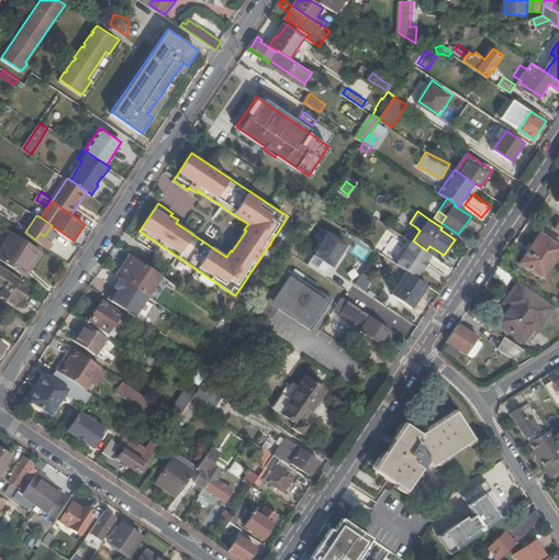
[(51,227),(44,236),(54,243),(66,250),(73,242),(51,227)]
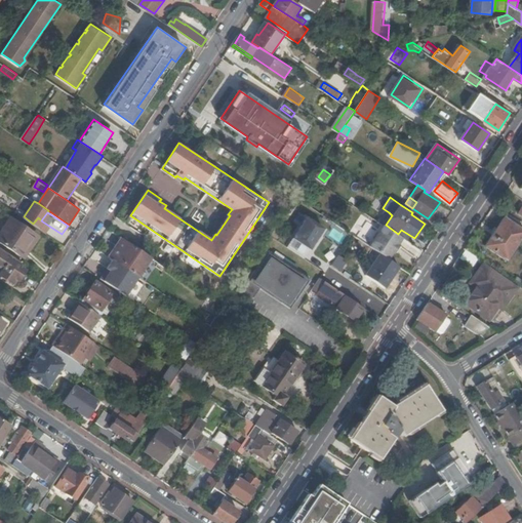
[(392,215),(389,212),(383,223),(385,225),(386,225),(392,215)]
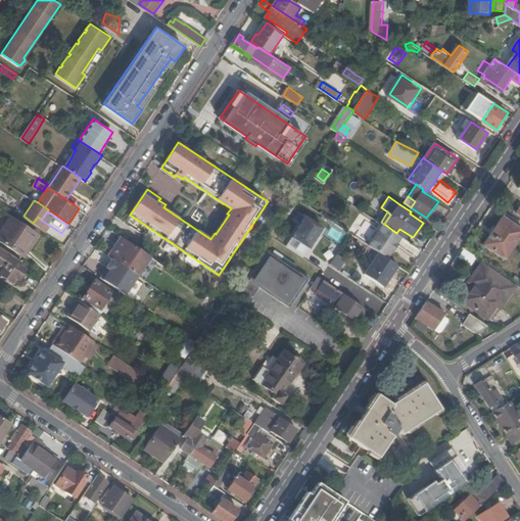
[(38,231),(11,214),(0,230),(0,241),(21,255),(38,231)]
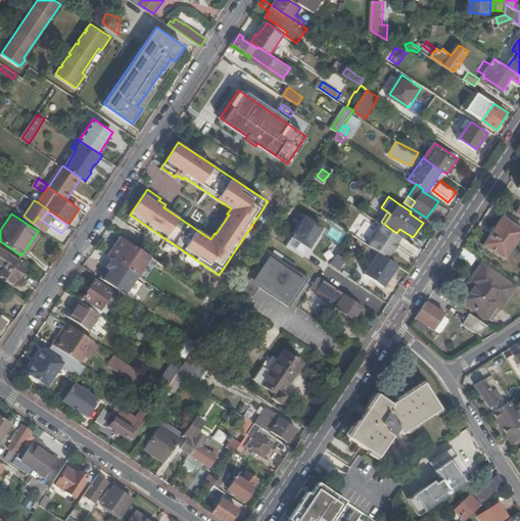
[(506,258),(519,238),(519,226),(504,216),(484,244),(506,258)]
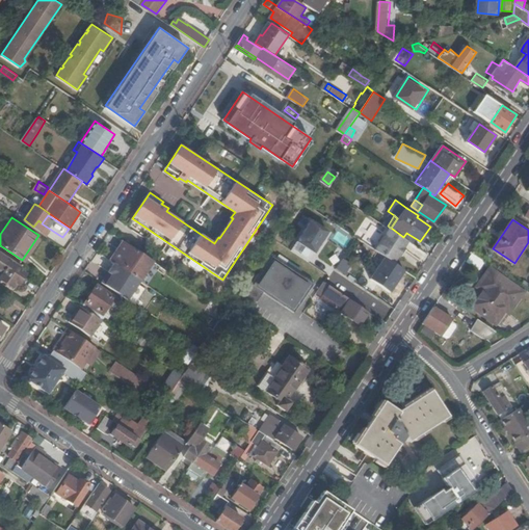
[(315,252),(328,232),(312,221),(298,240),(315,252)]
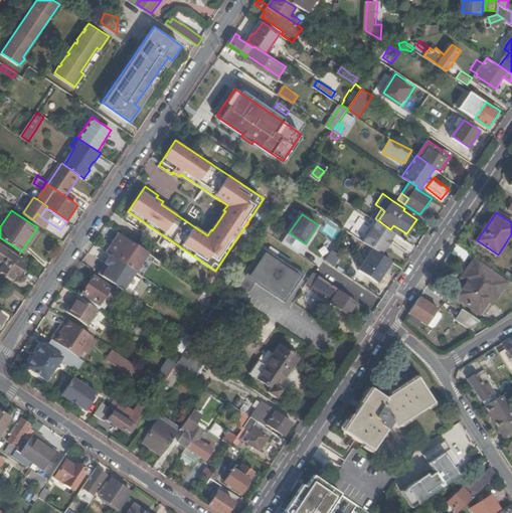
[(378,220),(377,220),(363,240),(382,253),(386,247),(387,248),(393,239),(392,238),(396,232),(390,229),(378,220)]
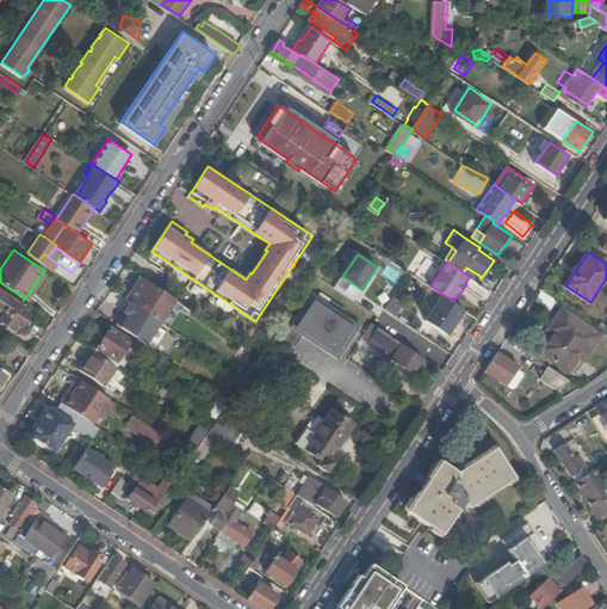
[(385,274),(400,281),(404,271),(390,264),(385,274)]
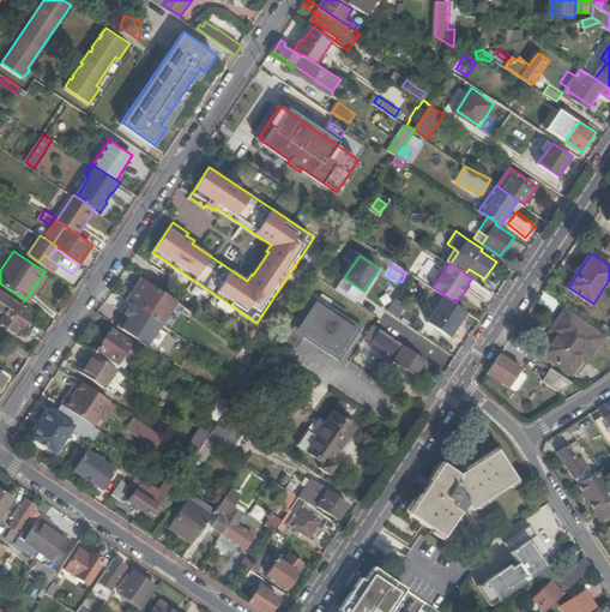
[(469,269),(465,274),(472,277),(481,285),(484,279),(469,269)]
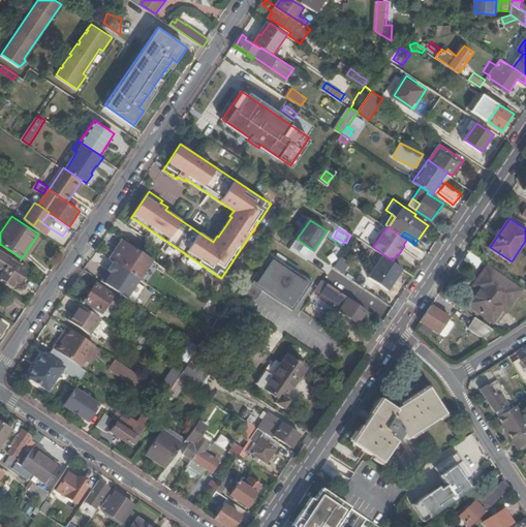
[(41,237),(38,234),(22,258),(26,261),(41,237)]
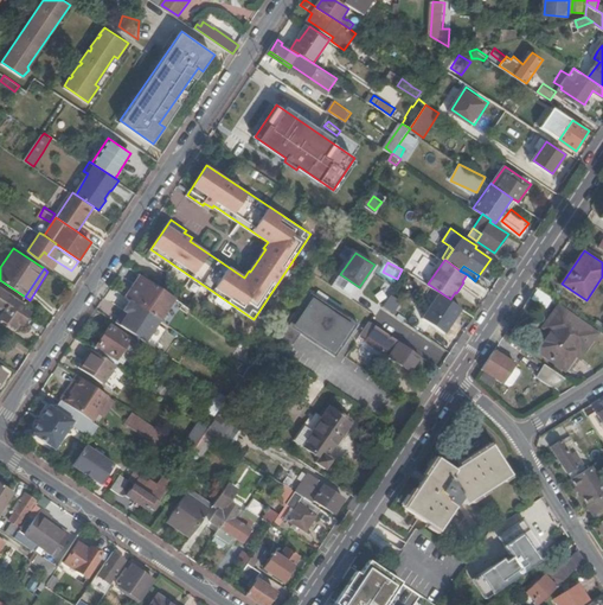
[(145,275),(140,273),(124,294),(129,298),(145,275)]
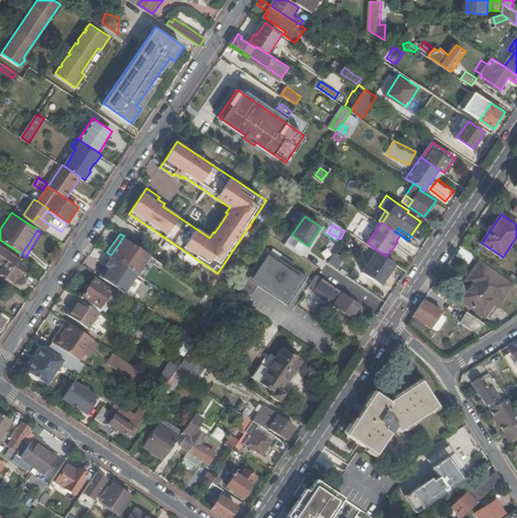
[(286,244),(302,254),(308,246),(292,235),(286,244)]
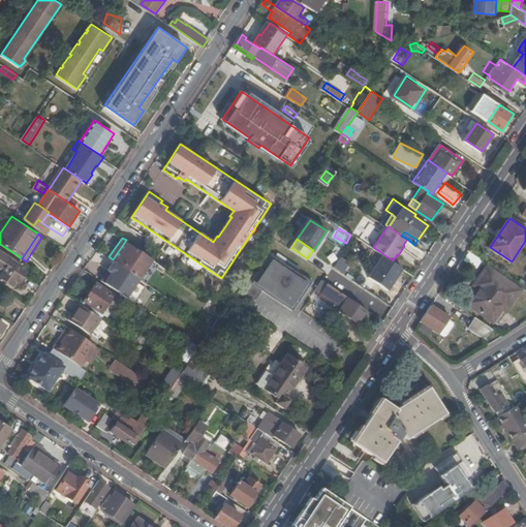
[(153,258),(126,240),(113,259),(127,269),(141,278),(153,258)]
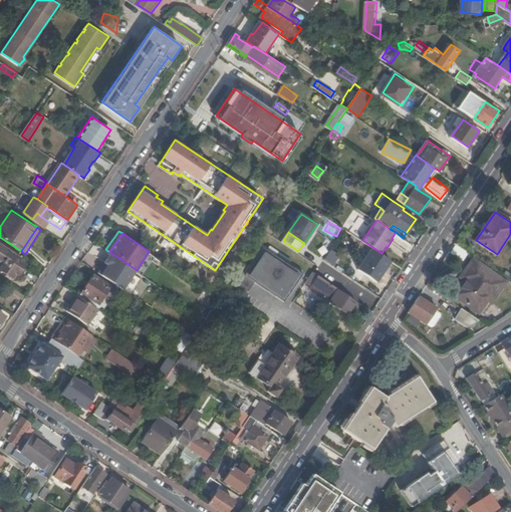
[(294,258),(262,236),(238,271),(225,291),(240,301),(245,295),(237,289),(246,275),(254,280),(268,259),(273,263),(259,283),(256,282),(255,285),(253,284),(249,289),(253,291),(249,297),(267,309),(272,302),(267,298),(280,279),(283,281),(288,273),(286,271),(294,258)]
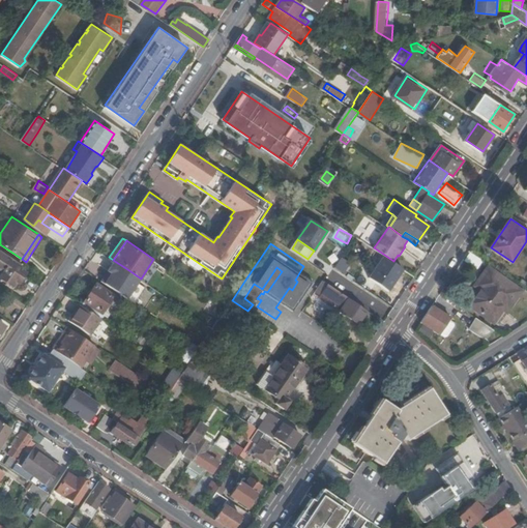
[(0,248),(0,271),(3,274),(1,277),(12,285),(17,280),(20,282),(27,272),(20,267),(22,264),(0,248)]
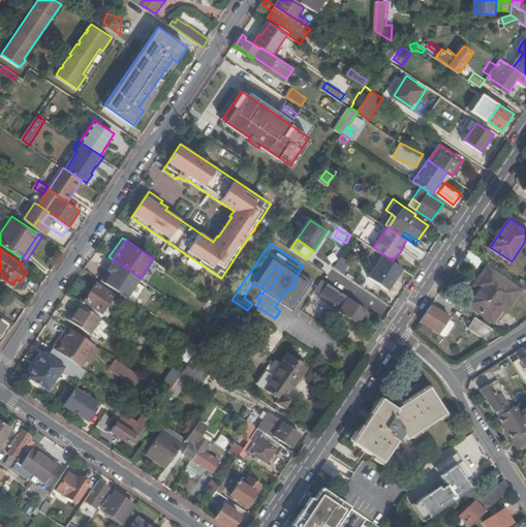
[(388,286),(400,268),(384,257),(372,276),(388,286)]
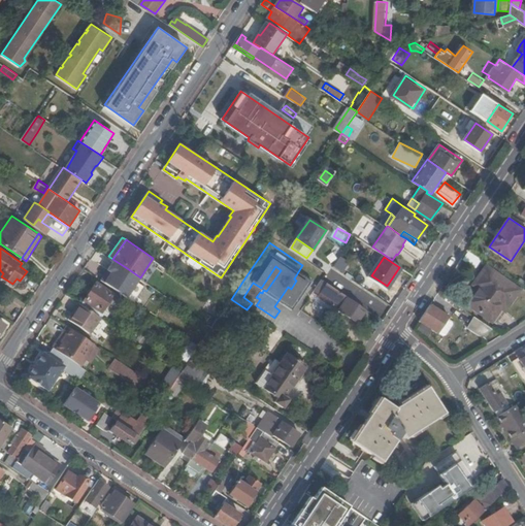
[(103,272),(118,282),(127,268),(112,259),(103,272)]
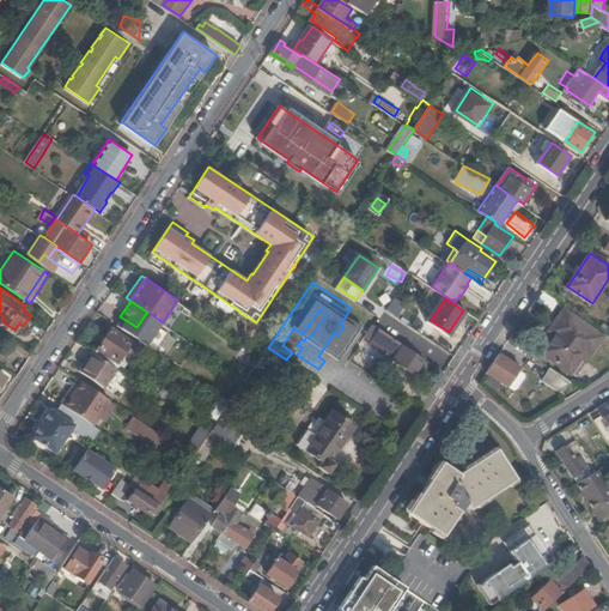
[(560,315),(570,321),(573,316),(564,310),(560,315)]
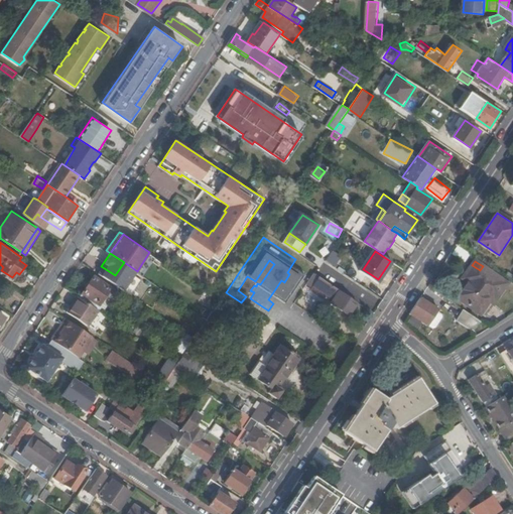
[(299,262),(296,267),(311,276),(314,272),(299,262)]
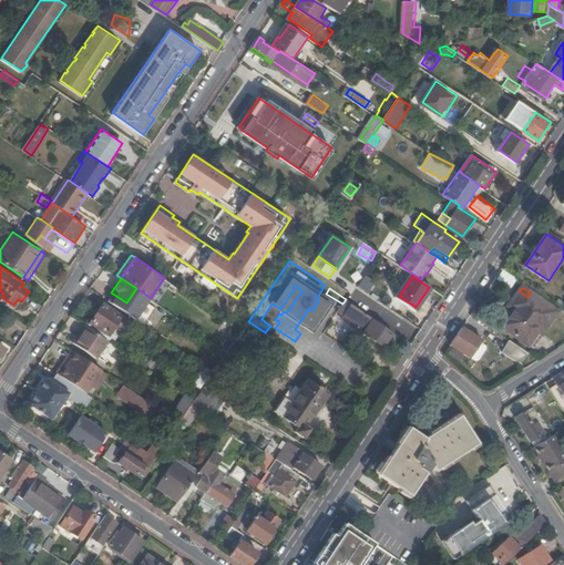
[(513,309),(502,325),(530,343),(545,320),(549,322),(556,310),(531,293),(527,297),(519,291),(513,300),(516,304),(513,309)]
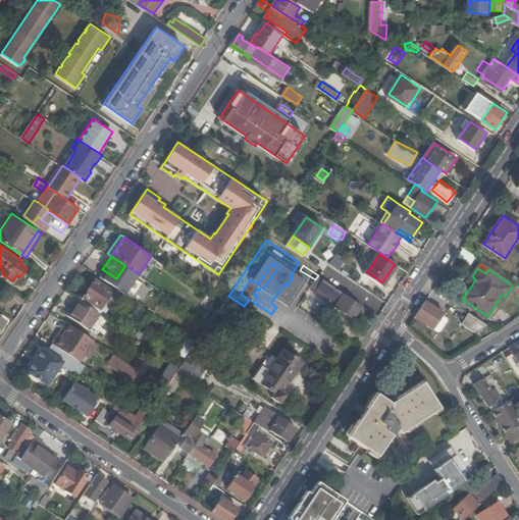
[(318,275),(315,279),(310,287),(316,291),(323,279),(322,278),(318,275)]
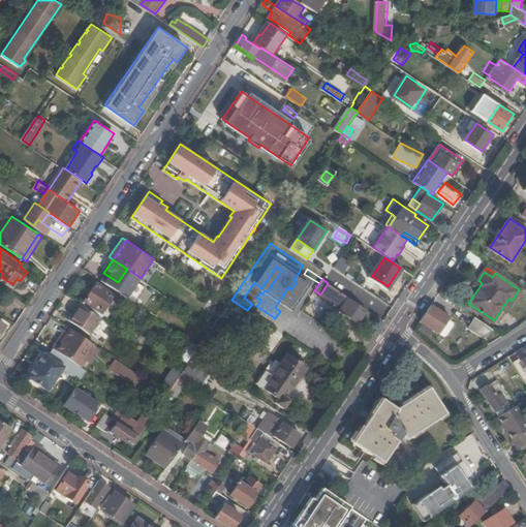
[(85,300),(99,310),(100,309),(105,302),(110,304),(115,307),(120,299),(115,296),(96,282),(85,300)]
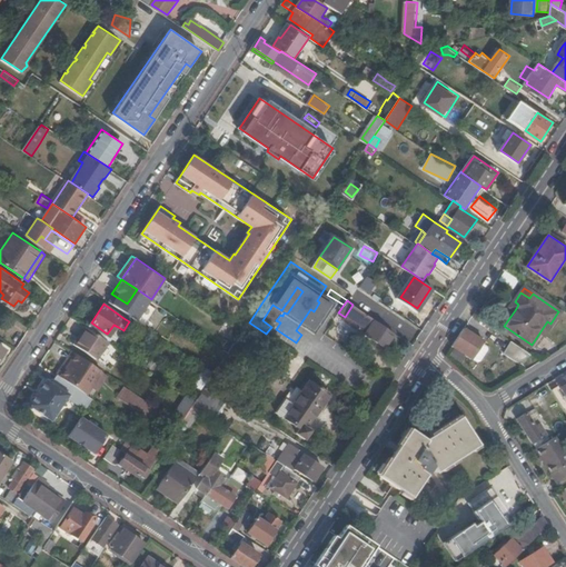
[(344,318),(387,347),(396,334),(353,305),(345,317),(344,318)]
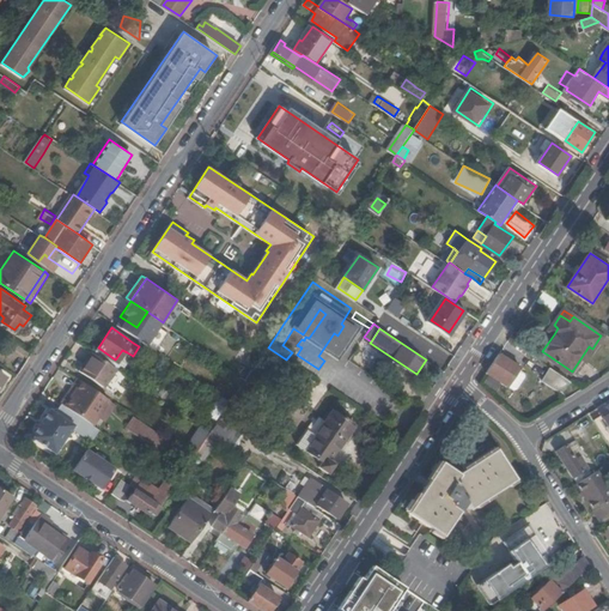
[(150,346),(145,354),(174,373),(180,366),(150,346)]
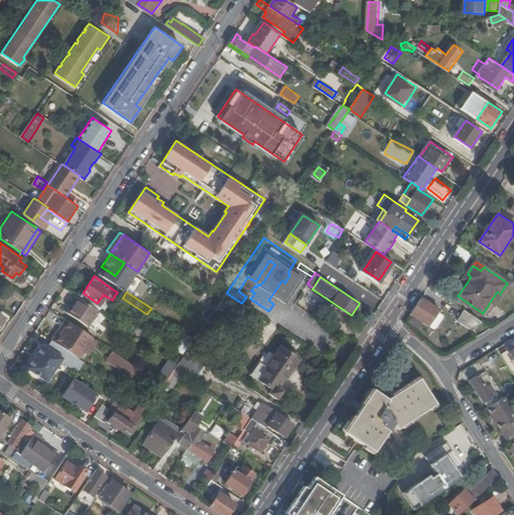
[(500,294),(497,292),(483,313),(486,315),(500,294)]
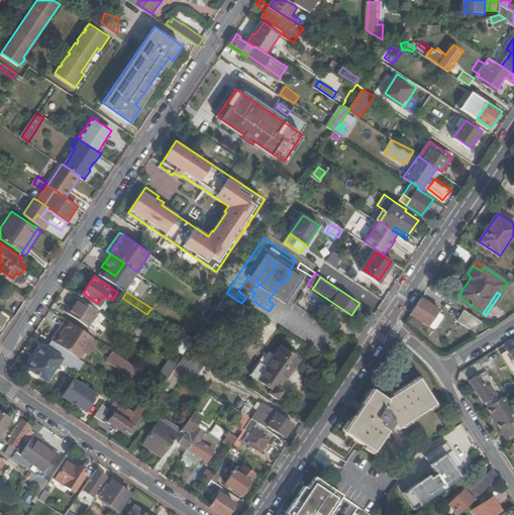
[(107,297),(103,295),(98,302),(102,305),(107,297)]
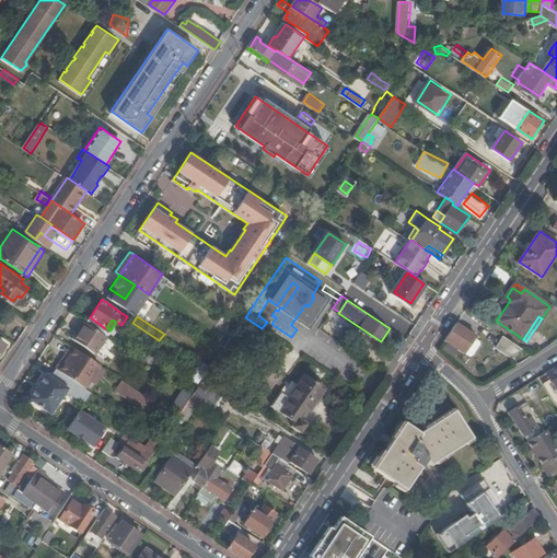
[(74,339),(96,353),(107,336),(85,321),(79,332),(80,332),(74,339)]
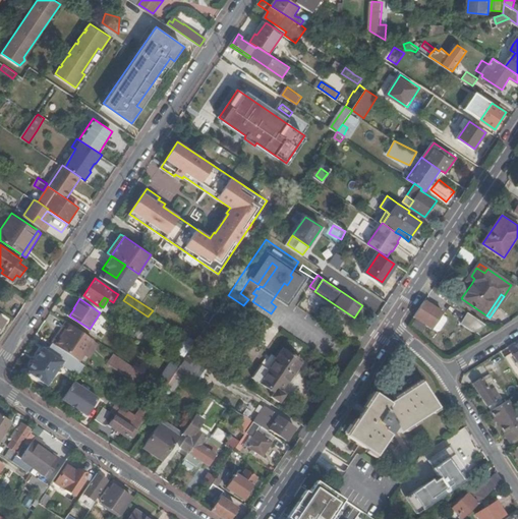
[(445,312),(426,300),(415,315),(434,329),(435,328),(444,313),(445,312)]
